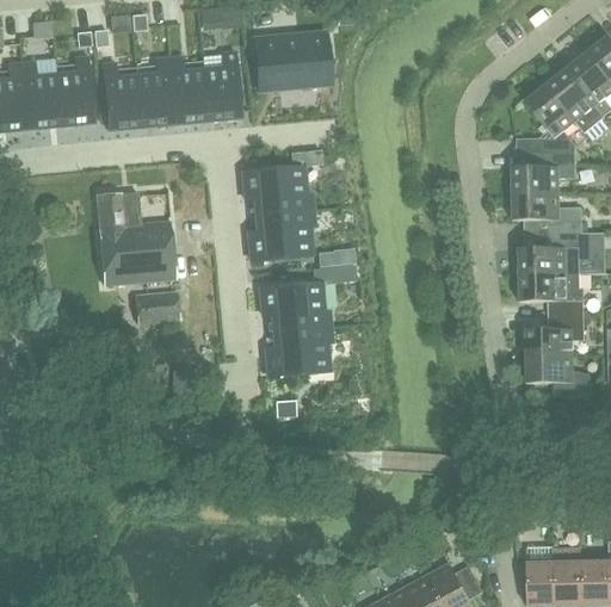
[(201,7),(202,28),(234,25),(232,5),(201,7)]
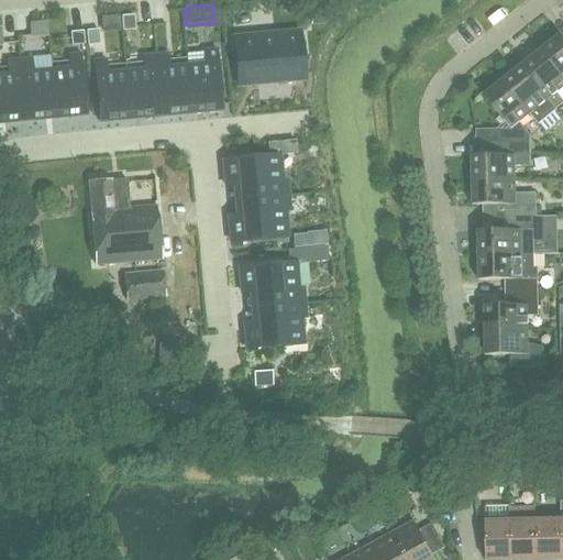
[(310,8),(312,22),(329,20),(328,6),(310,8)]
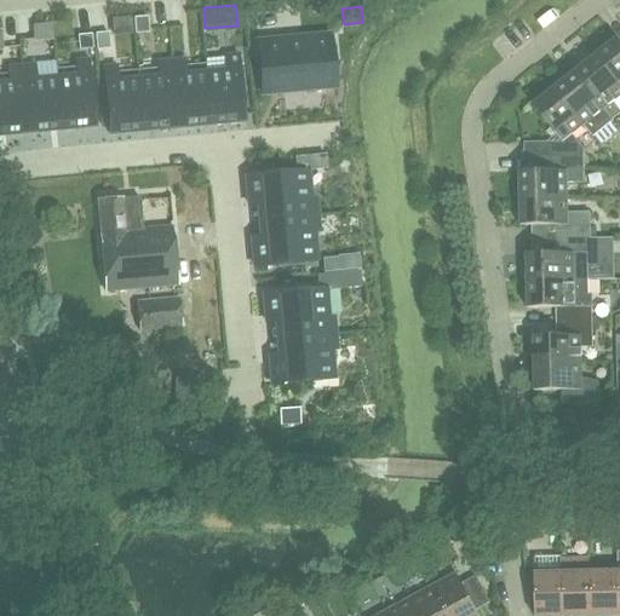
[(147,13),(135,15),(136,30),(148,29),(147,13)]
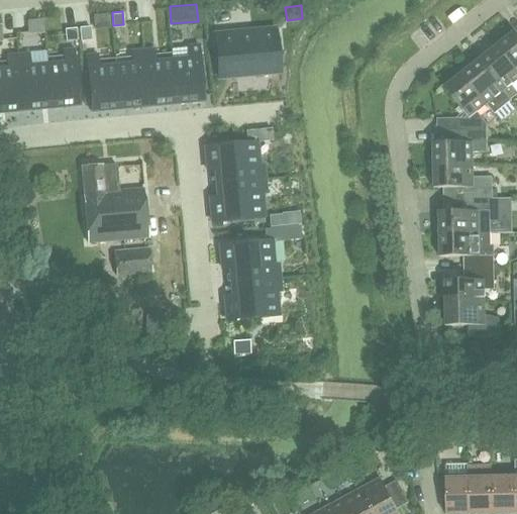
[(42,17),(27,19),(28,31),(43,30),(42,17)]
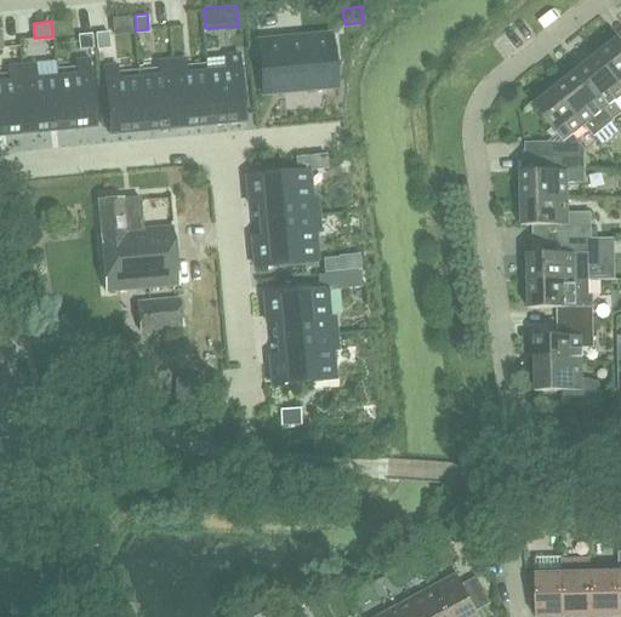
[(108,30),(96,32),(97,46),(109,45),(108,30)]
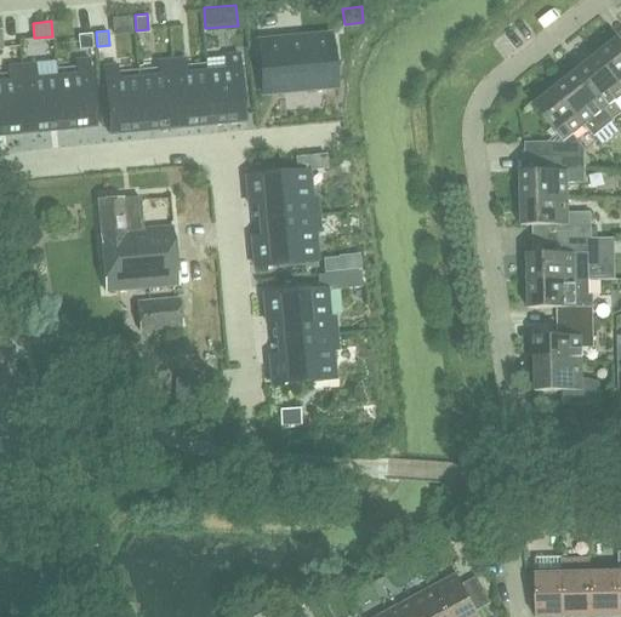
[(91,32),(79,33),(80,46),(92,45),(91,32)]
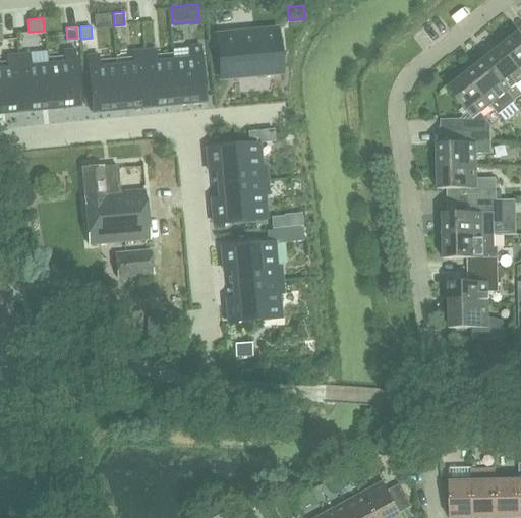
[(278,29),(217,34),(220,69),(236,68),(237,74),(278,71),(276,49),(280,49),(278,29)]
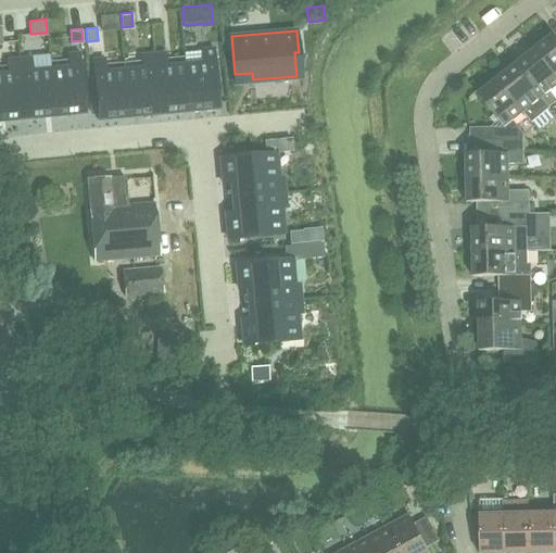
[(555,35),(554,32),(533,47),(555,75),(555,35)]
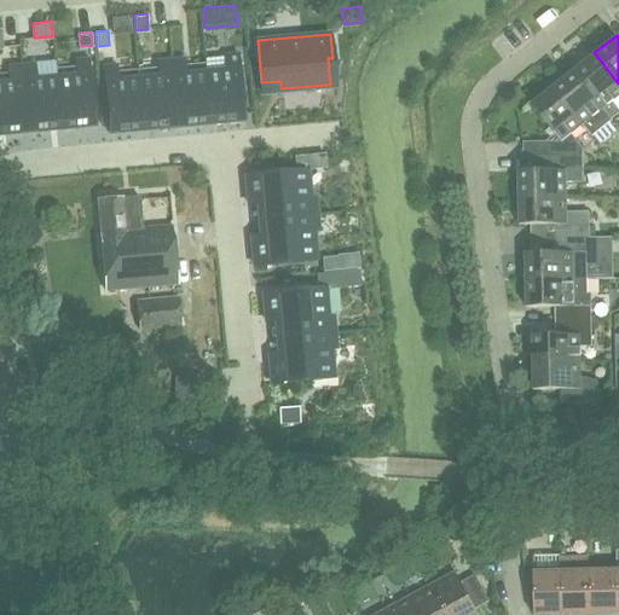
[(618,83),(594,52),(573,69),(612,117),(612,116),(603,105),(618,92),(618,83)]
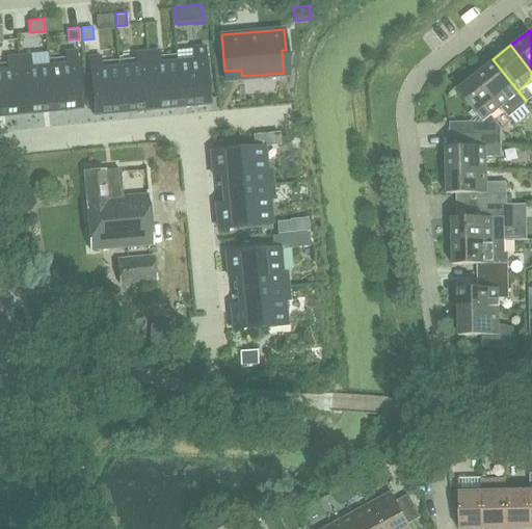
[(195,61),(179,63),(183,105),(212,101),(207,46),(194,47),(195,61)]
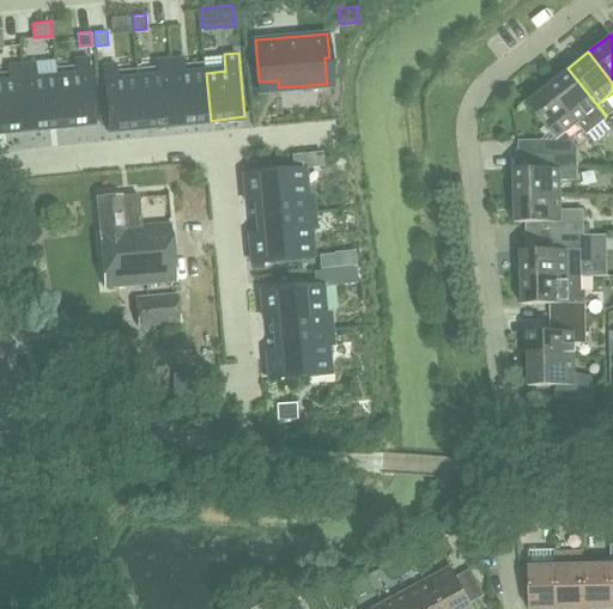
[(184,59),(170,60),(176,123),(211,121),(206,73),(186,74),(184,59)]
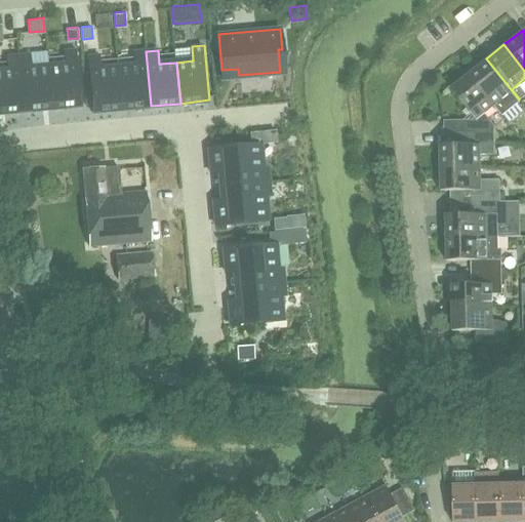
[(64,66),(48,68),(51,109),(81,107),(76,51),(64,52),(64,66)]
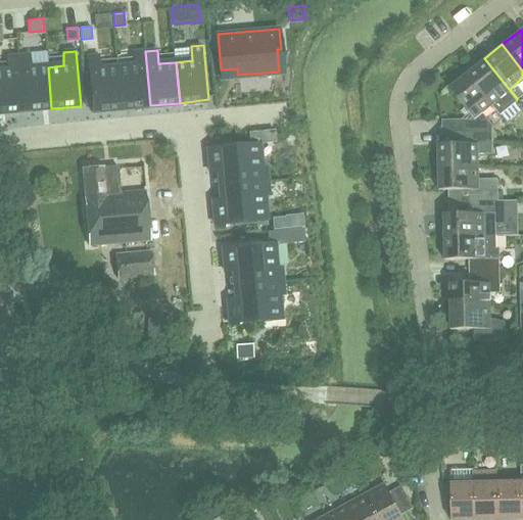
[(134,65),(116,67),(121,108),(150,105),(145,51),(132,52),(134,65)]
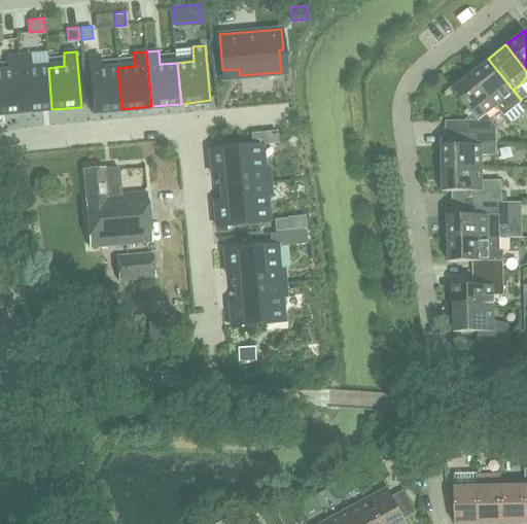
[(30,56),(16,57),(22,112),(51,109),(48,68),(31,69),(30,56)]
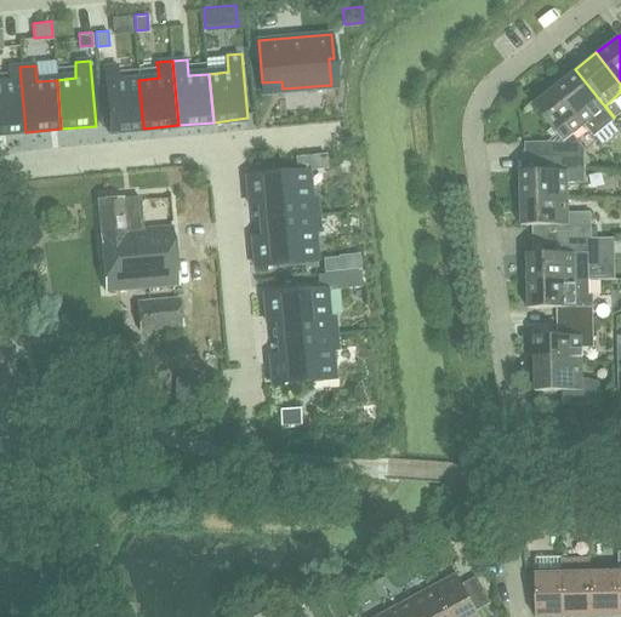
[(118,66),(103,67),(108,131),(143,129),(138,80),(119,81),(118,66)]
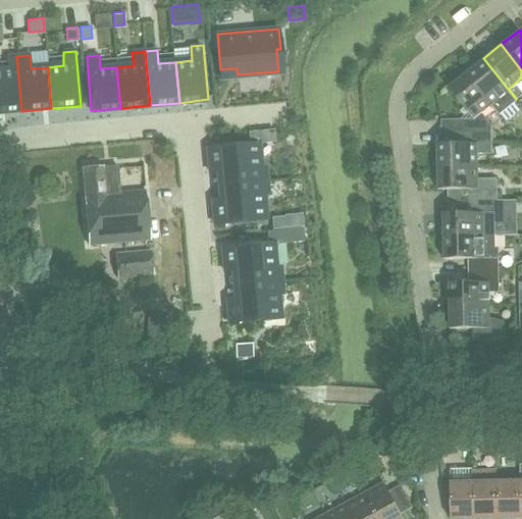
[(6,71),(0,71),(0,112),(21,111),(16,56),(4,57),(6,71)]
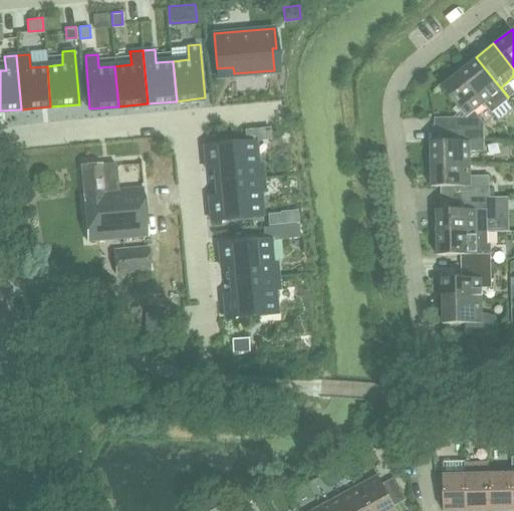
[(476,57),(459,70),(483,101),(484,100),(491,110),(508,97),(476,57)]
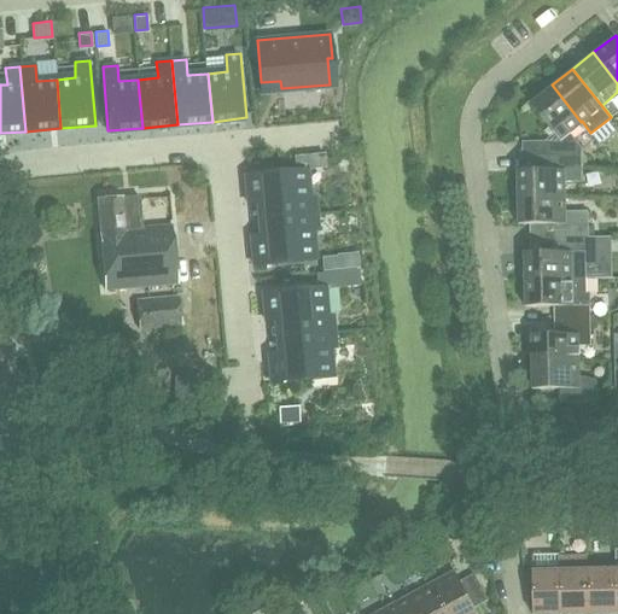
[(552,139),(553,153),(582,152),(582,145),(570,130),(581,122),(552,85),(531,101),(560,138),(552,139)]
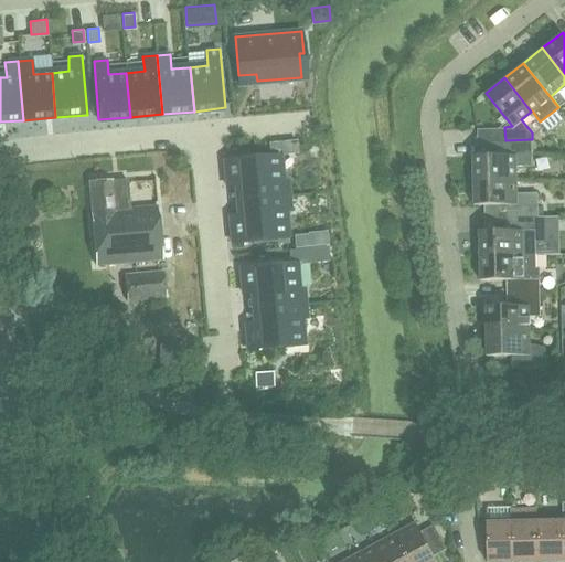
[(532,163),(532,150),(532,139),(505,140),(505,154),(472,154),(473,178),(516,177),(516,163),(532,163)]
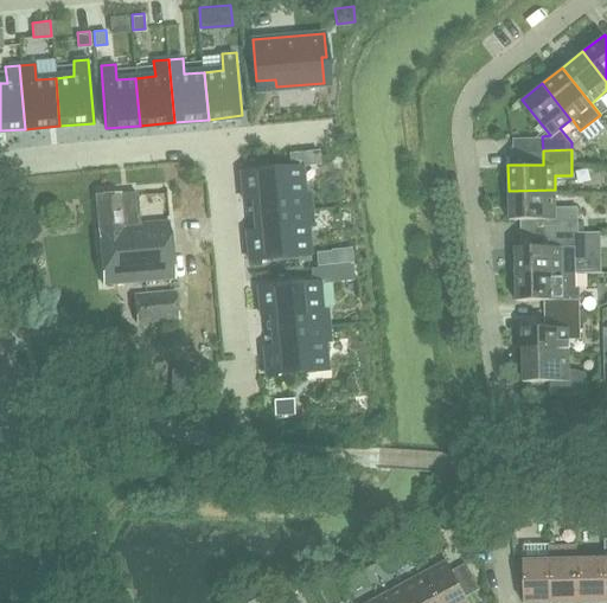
[(298,162),(238,168),(242,198),(264,196),(267,211),(308,206),(307,191),(300,191),(298,162)]
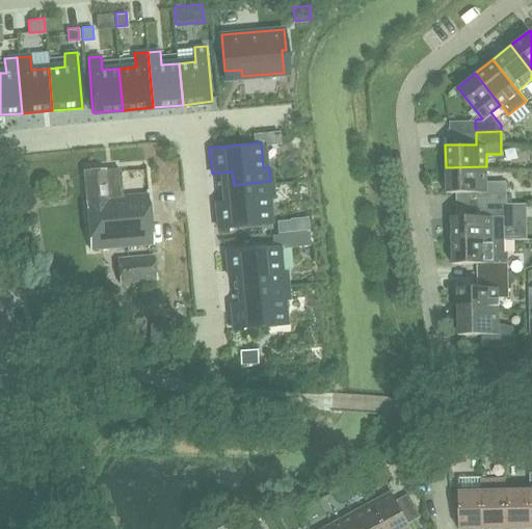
[(120,166),(83,169),(90,247),(153,242),(150,210),(148,191),(147,192),(122,194),(120,166)]
